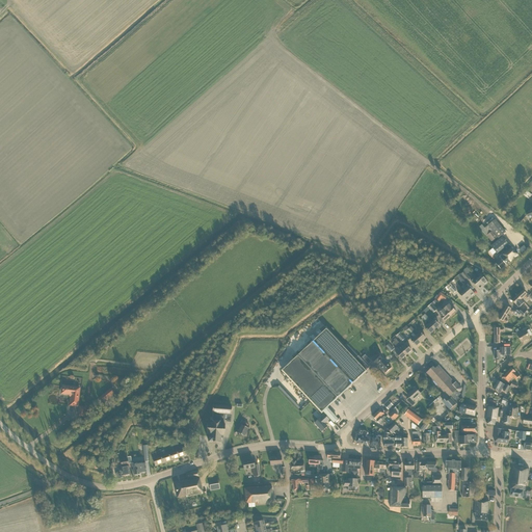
[(505,233),(496,220),(482,231),(486,236),(491,242),(493,241),(497,238),(498,237),(498,238),(505,233)]
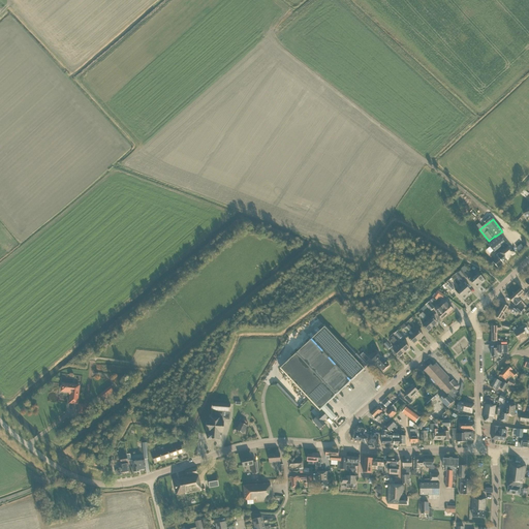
[(503,245),(504,247),(497,253),(498,254),(496,256),(498,258),(493,262),(498,268),(507,259),(508,260),(516,254),(508,245),(505,243),(499,236),(496,239),(492,242),(488,245),(494,252),(503,245)]
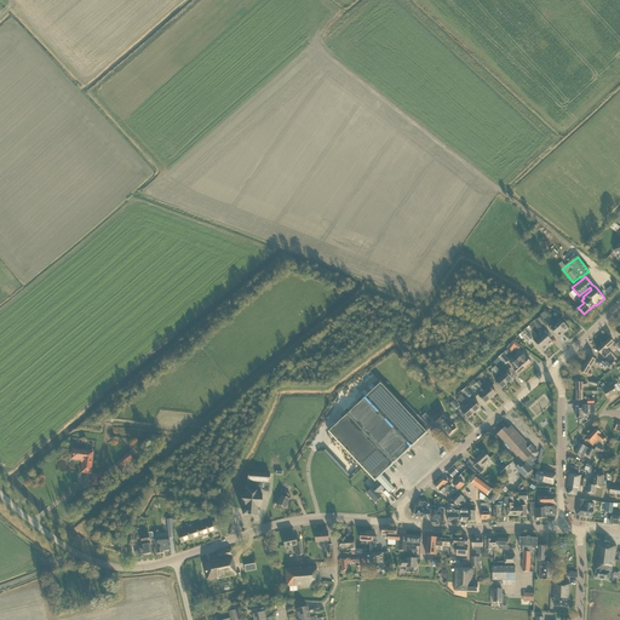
[(538,320),(545,328),(549,325),(541,317),(538,320)]
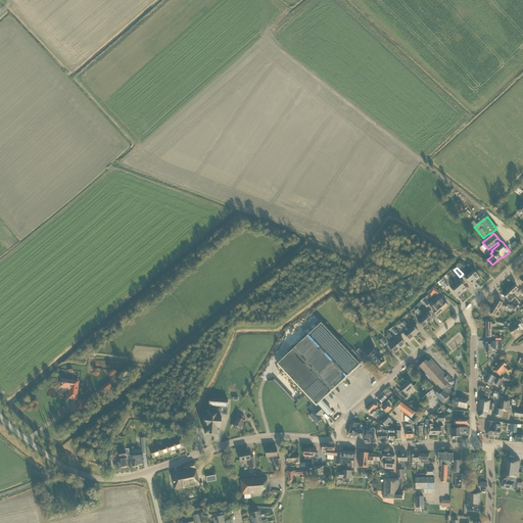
[(480,278),(471,268),(470,270),(472,273),(469,275),(476,282),(480,278)]
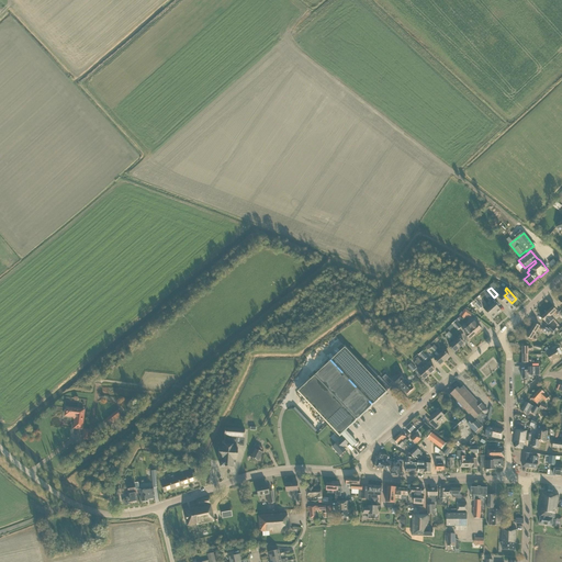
[(491,301),(494,298),(487,290),(483,293),(491,301)]
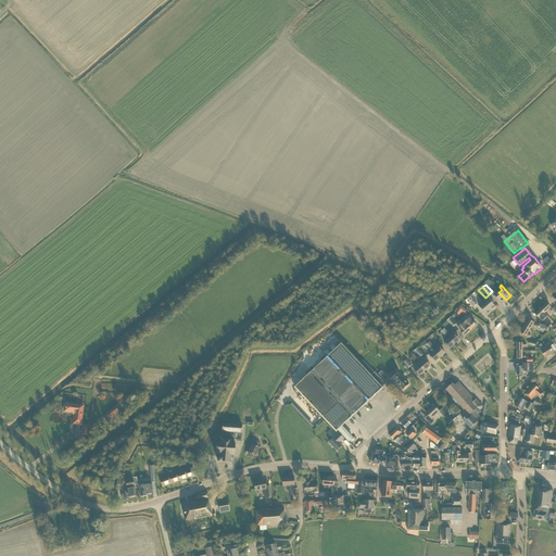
[(501,303),(506,300),(498,292),(496,294),(494,291),(492,293),(501,303)]
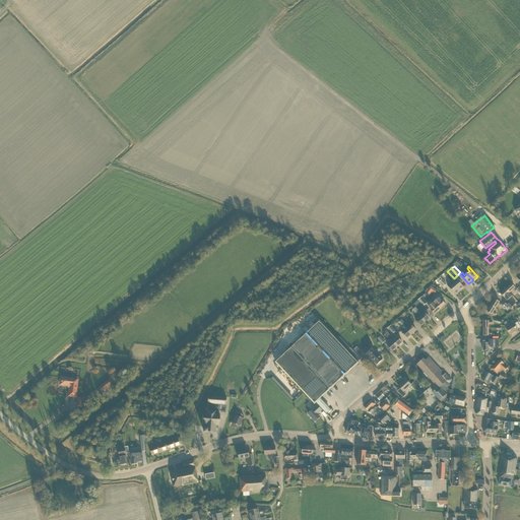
[(456,282),(454,284),(460,291),(464,287),(456,278),(454,279),(456,282)]
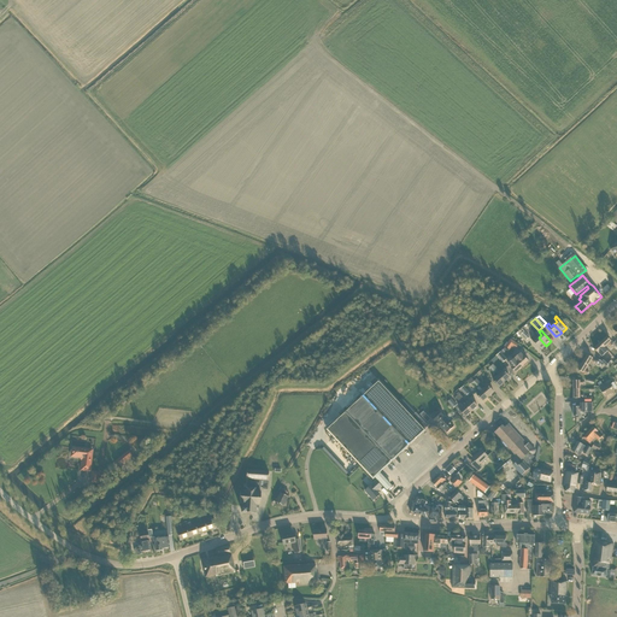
[(541,351),(546,346),(539,338),(535,340),(533,336),(530,339),(541,351)]
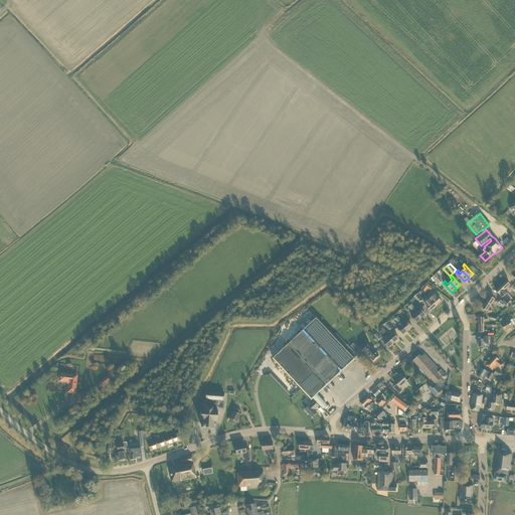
[(506,282),(501,286),(505,290),(508,287),(510,290),(512,288),(510,286),(510,285),(506,282)]
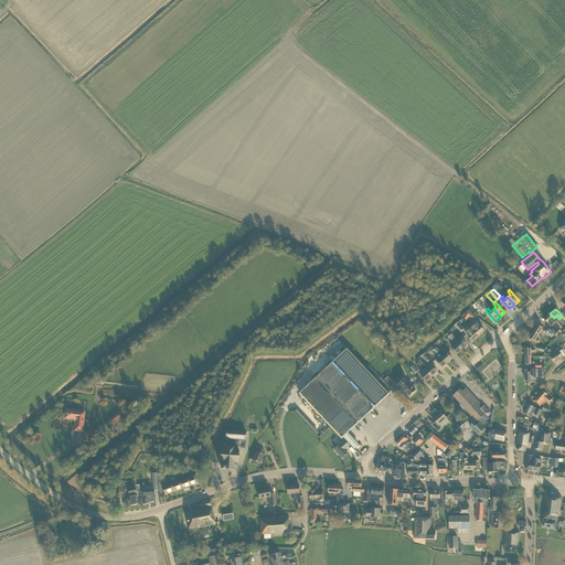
[(554,318),(550,313),(544,319),(551,327),(556,321),(554,318)]
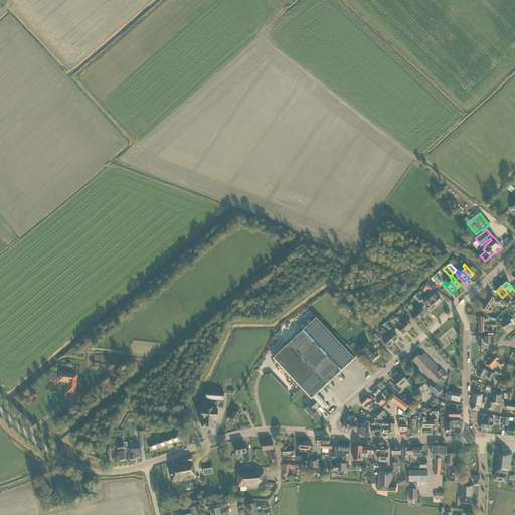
[(419,303),(422,300),(417,294),(414,297),(419,303)]
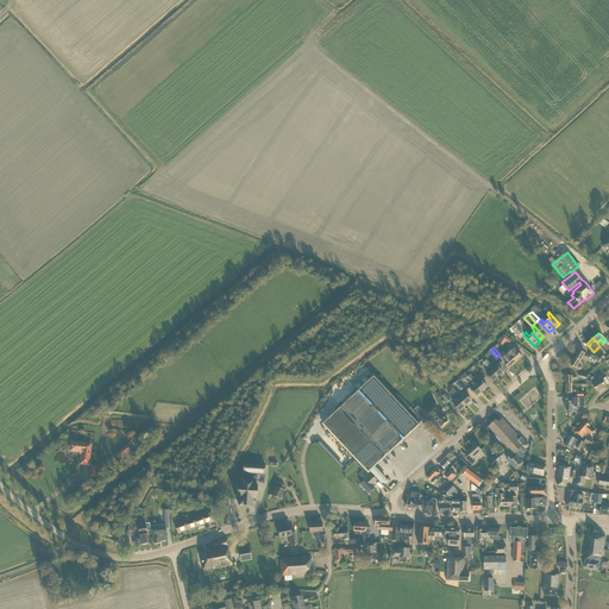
[(512,358),(515,363),(521,357),(518,352),(514,349),(512,351),(508,355),(512,358)]
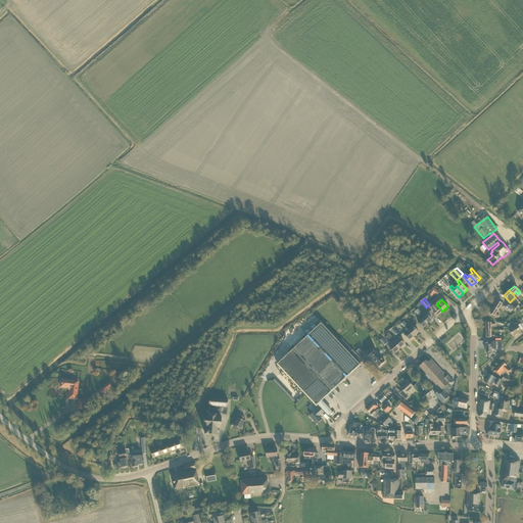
[(497,301),(493,307),(498,311),(501,306),(504,308),(505,305),(503,304),(503,303),(497,301)]
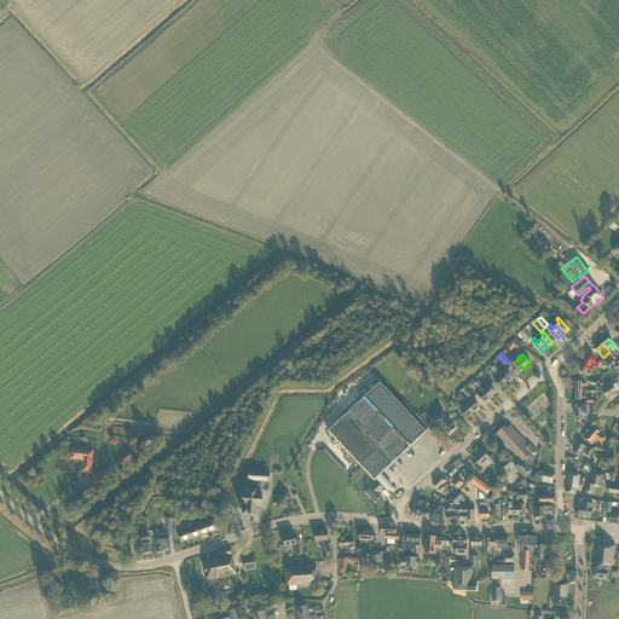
[(524,369),(520,364),(516,360),(510,365),(518,374),(524,369)]
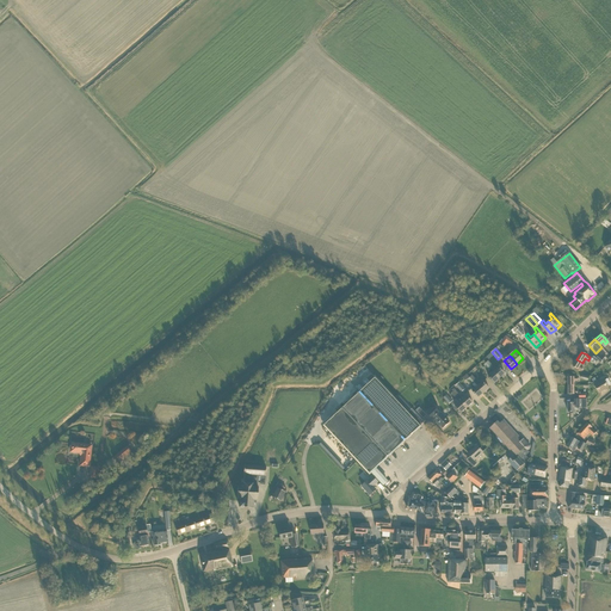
[(580,366),(582,363),(576,359),(573,366),(578,370),(578,369),(581,371),(582,369),(580,366)]
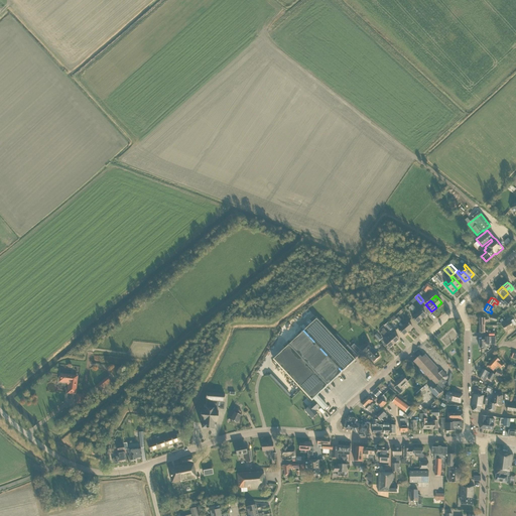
[(421,310),(417,314),(422,319),(426,315),(421,310)]
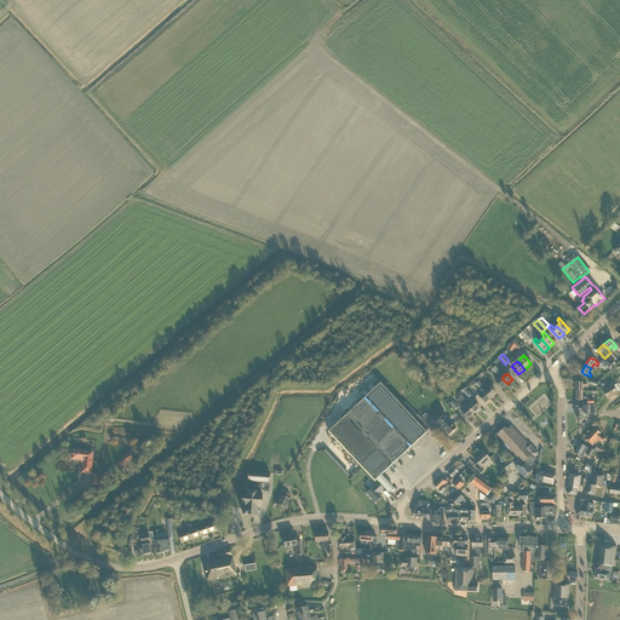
[(507,384),(501,378),(499,379),(495,383),(501,389),(507,384)]
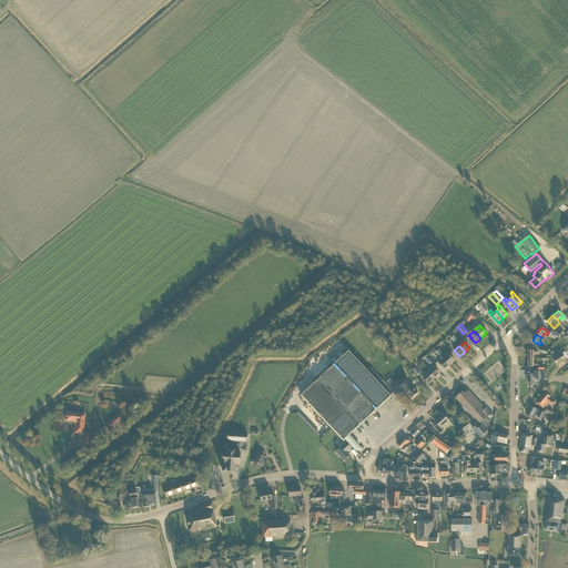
[(438,350),(437,351),(449,365),(455,361),(449,355),(446,357),(444,354),(443,354),(438,350)]
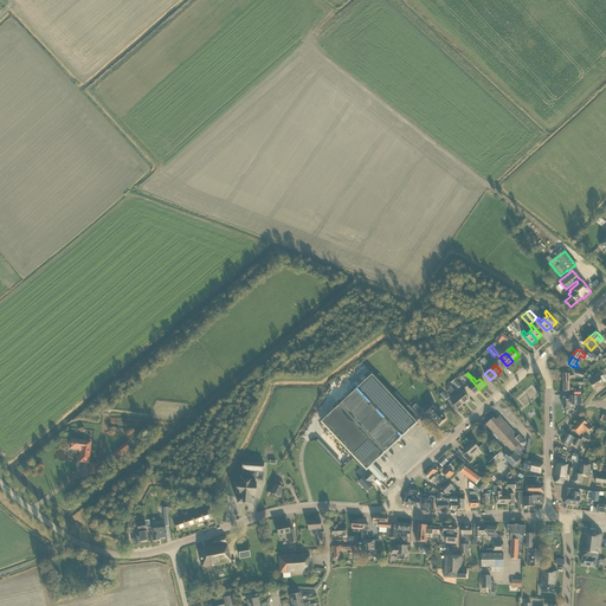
[(475,394),(479,389),(466,374),(464,376),(472,385),(469,388),(475,394)]
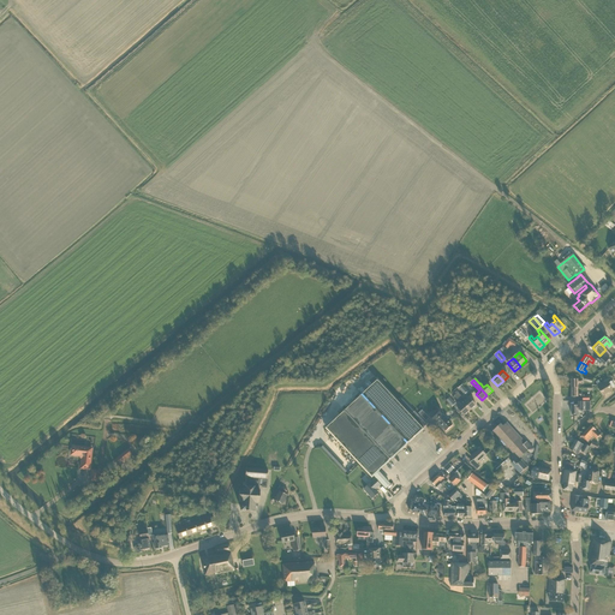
[(372,477),(424,429),(423,429),(427,425),(415,411),(415,412),(411,416),(404,407),(377,381),(327,429),(372,477)]
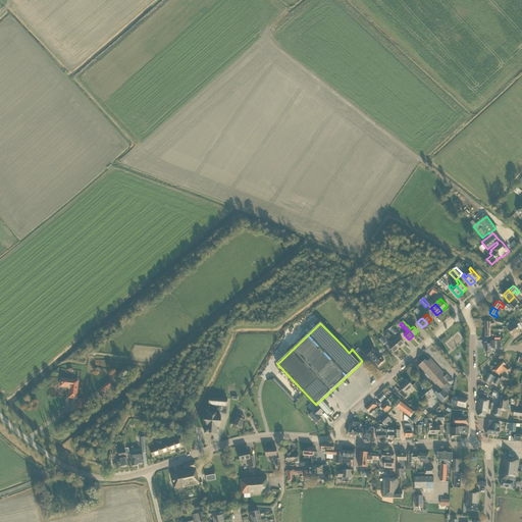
[(520,329),(516,324),(512,327),(510,325),(506,327),(512,336),(520,331),(520,329)]
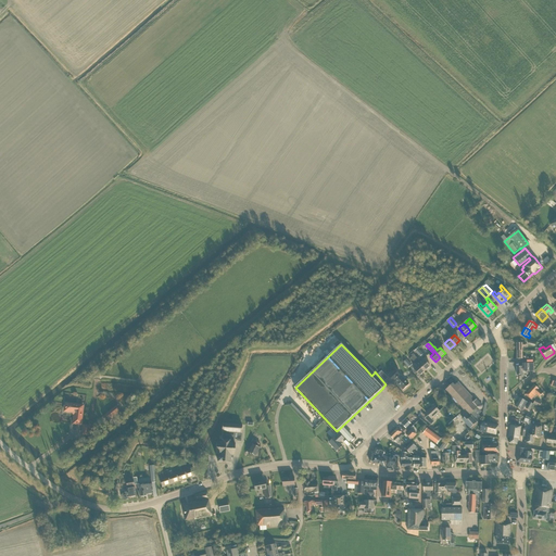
[(415,351),(420,357),(424,354),(418,348),(415,351)]
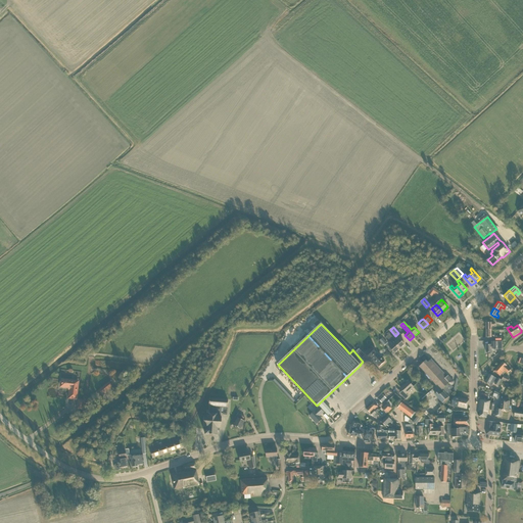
[(396,341),(394,343),(399,349),(405,344),(399,339),(396,341)]
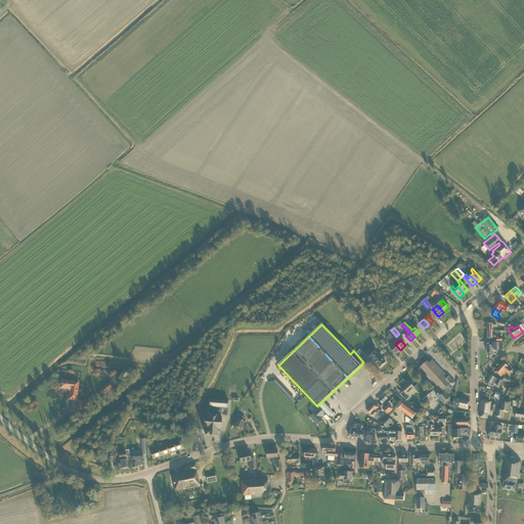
[(394,345),(390,348),(396,354),(400,350),(395,344),(394,342),(392,344),(394,345)]
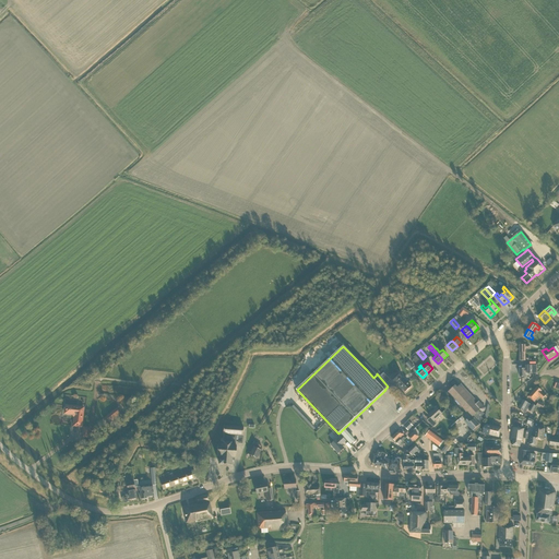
[(526,369),(520,369),(520,377),(525,377),(525,371),(532,371),(532,368),(534,368),(534,365),(528,365),(528,368),(526,368),(526,369)]
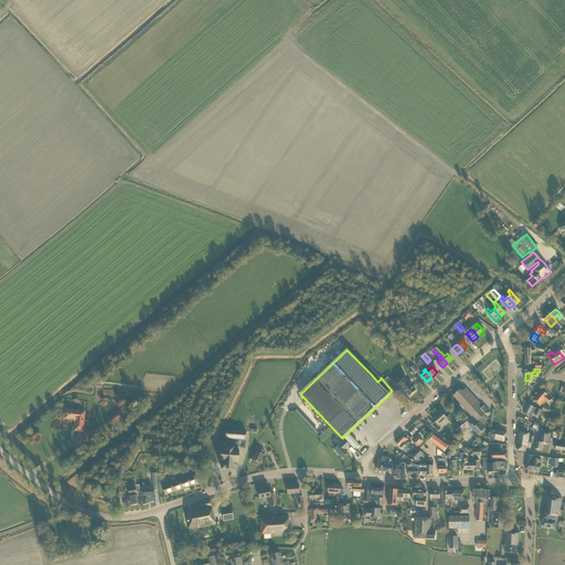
[(374,371),(371,374),(377,382),(381,379),(374,371)]
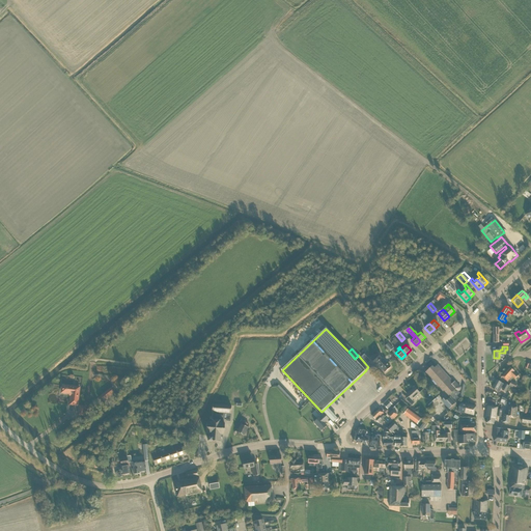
[(362,357),(364,359),(368,364),(370,361),(364,354),(362,357)]
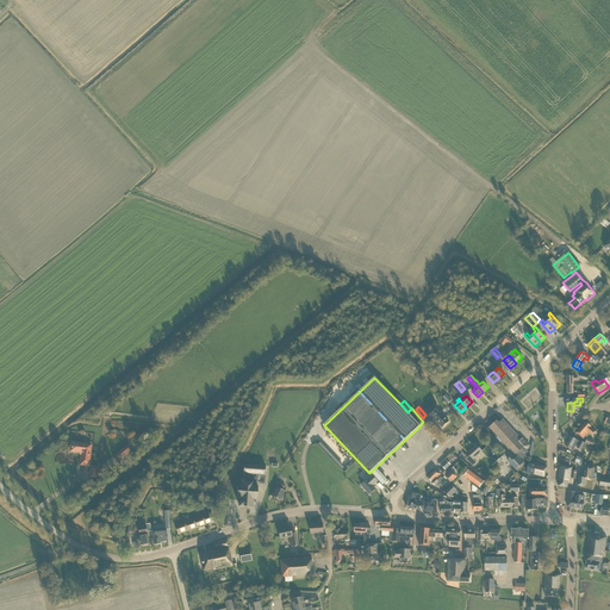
[(449,422),(435,408),(428,414),(431,418),(433,417),(436,421),(436,422),(437,423),(439,424),(442,428),(443,428),(444,427),(446,427),(446,425),(449,422)]
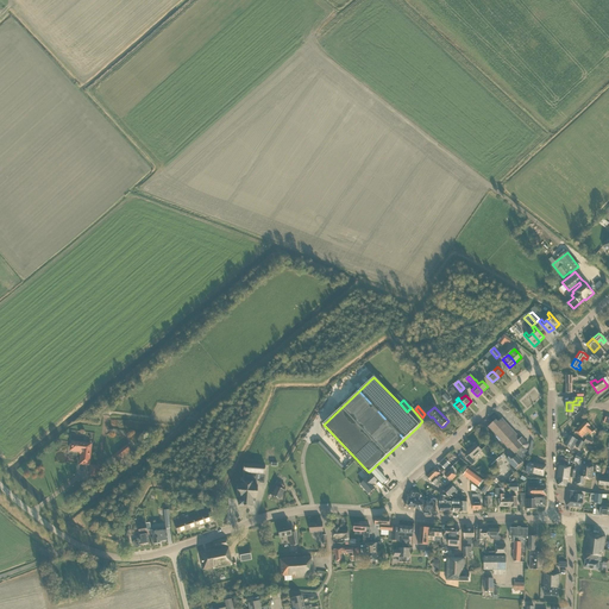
[(502,419),(498,422),(496,420),(489,427),(514,454),(512,456),(507,459),(515,469),(528,458),(525,454),(528,451),(526,450),(528,446),(528,444),(522,437),(520,439),(502,419)]
